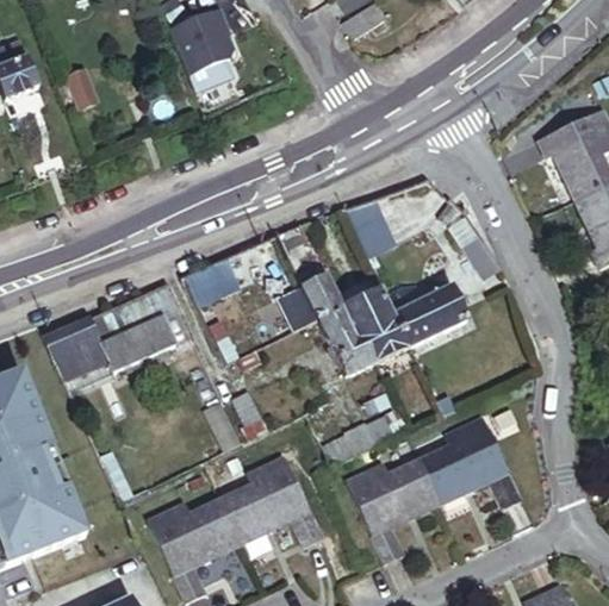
[(374,0),(341,19),(349,36),(384,16),(374,0)]
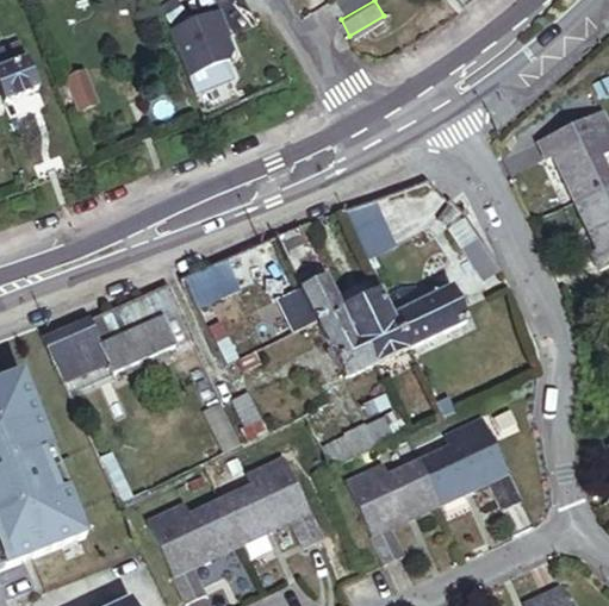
[(237,49),(229,27),(231,26),(223,4),(167,25),(186,75),(234,56),(237,49)]
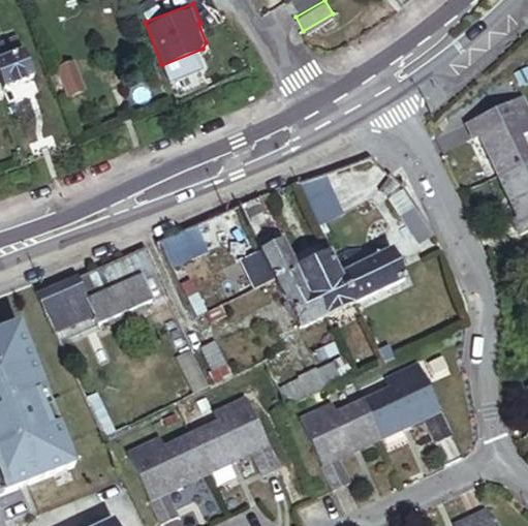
[(20,38),(0,44),(0,68),(5,84),(33,73),(20,38)]
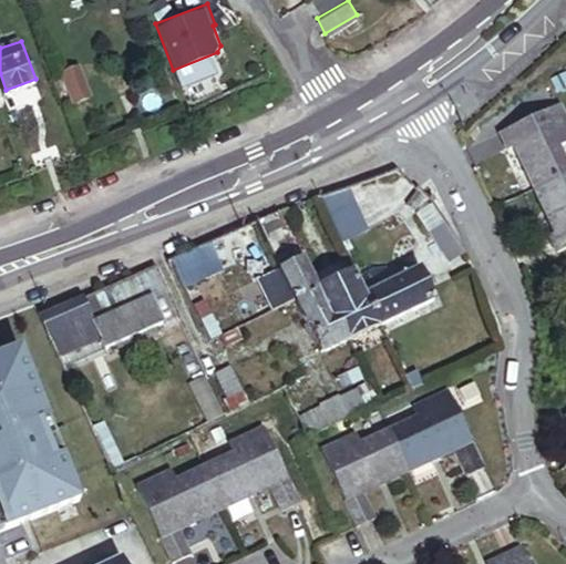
[(75,67),(61,72),(72,100),(86,93),(75,67)]
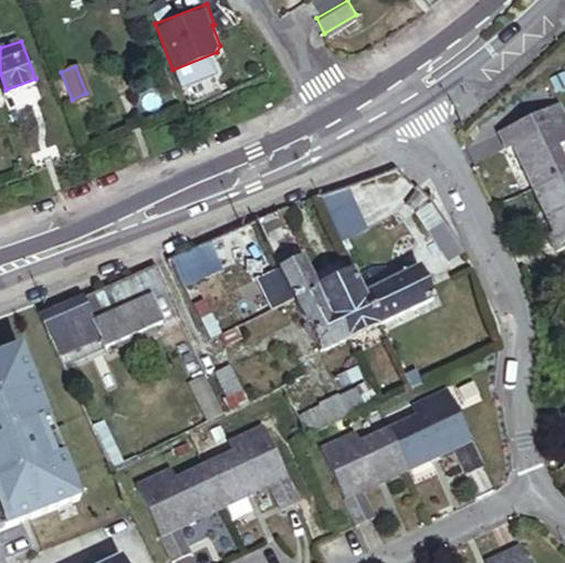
[(564,153),(560,142),(564,138),(564,106),(561,98),(502,126),(511,145),(516,142),(536,184),(564,170),(564,153)]
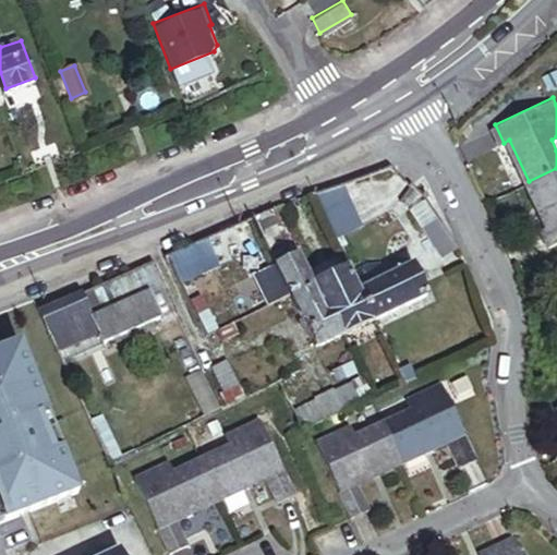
[(556,168),(529,181),(549,225),(544,228),(552,245),(556,243),(556,168)]
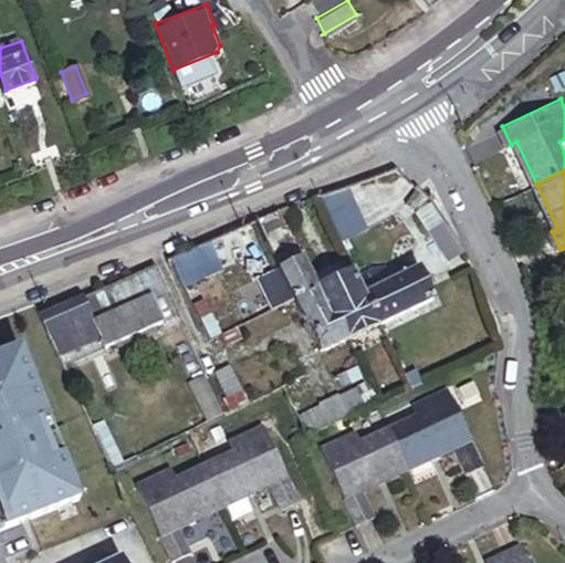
[(354,187),(363,218),(397,208),(388,178),(354,187)]
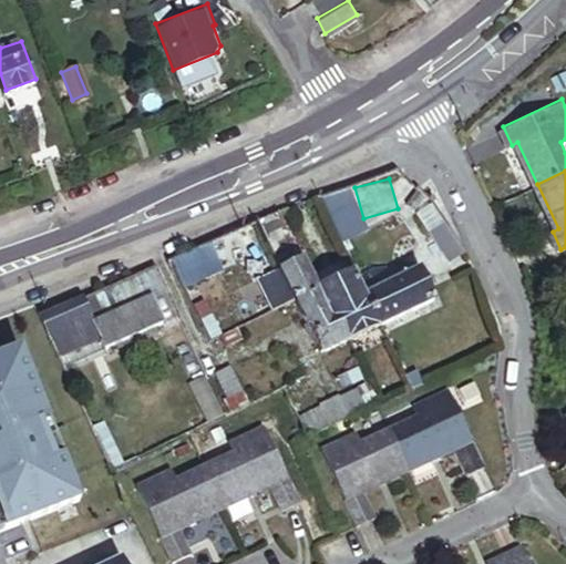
[(366,225),(348,184),(320,195),(339,237),(366,225)]
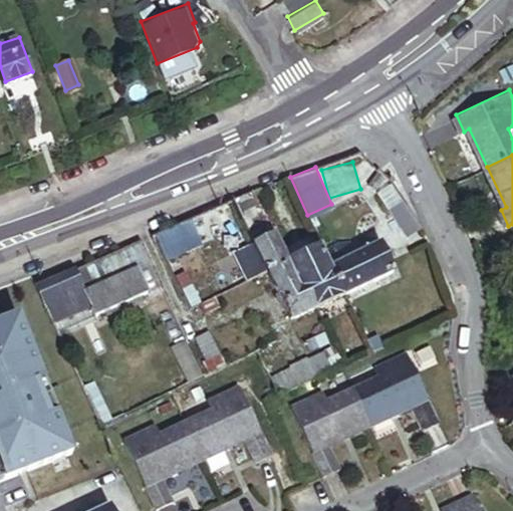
[(273,231),(253,190),(233,200),(253,241),(273,231)]
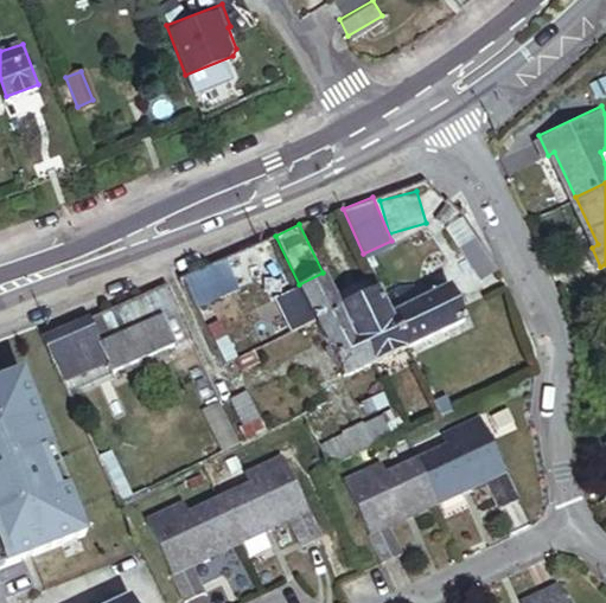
[(260,239),(184,274),(196,301),(272,267),(260,239)]
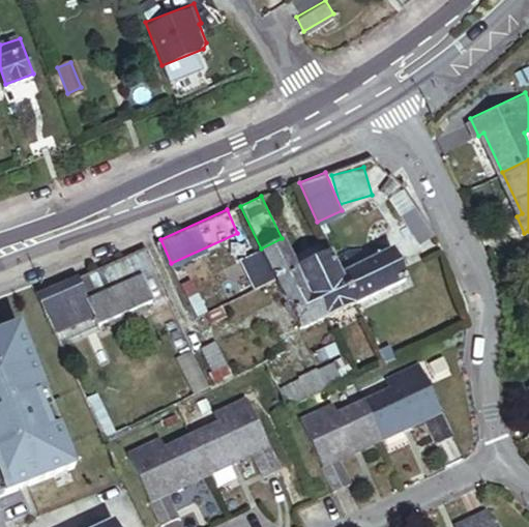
[(274,276),(295,267),(282,238),(261,249),(241,258),(255,287),(274,276)]
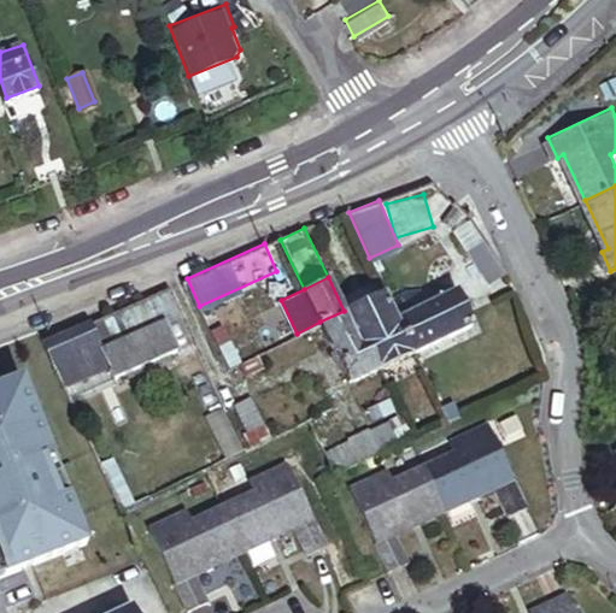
[(180,313),(168,286),(150,294),(162,322),(180,313)]
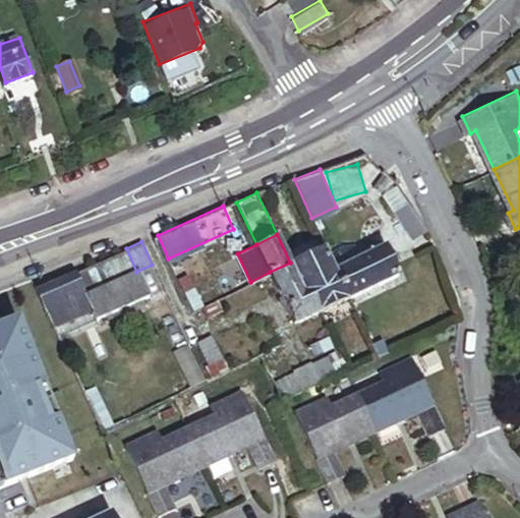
[(397,274),(382,242),(340,247),(328,253),(348,295),(397,274)]
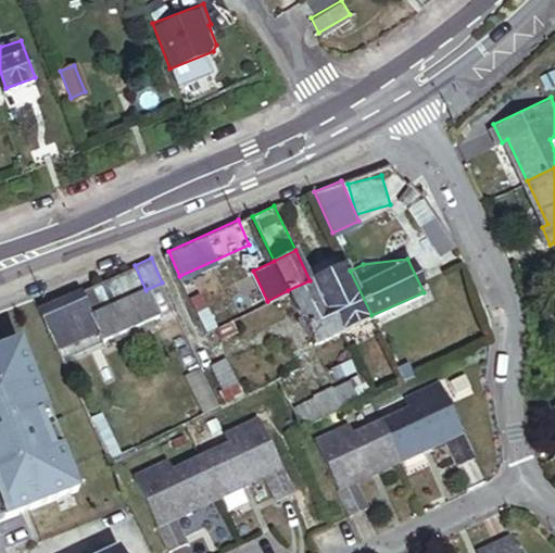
[(371,315),(350,271),(345,263),(316,277),(342,330),(371,315)]
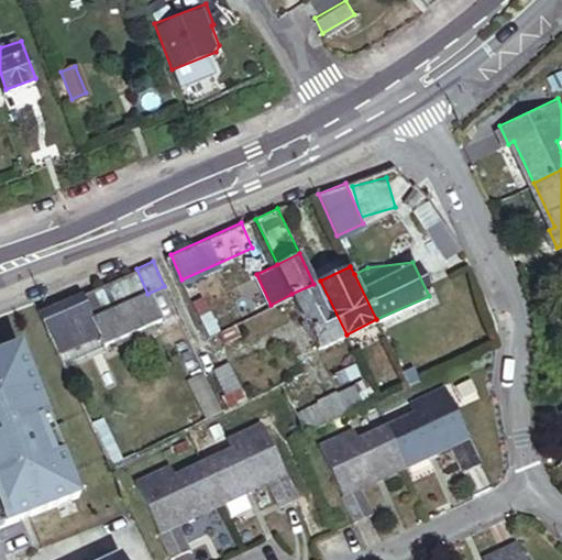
[(346,335),(320,281),(313,284),(291,294),(318,348),(346,335)]
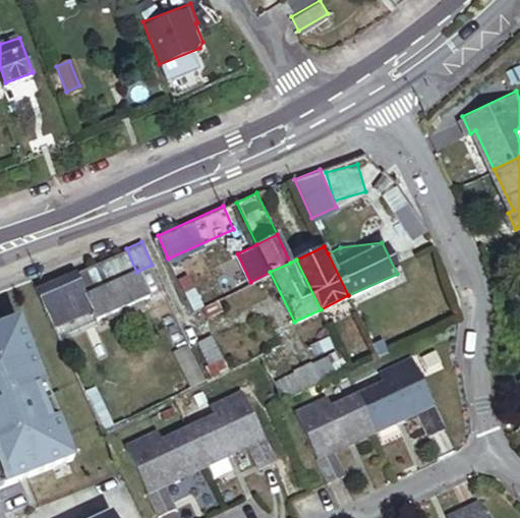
[(162,285),(152,265),(136,272),(147,292),(162,285)]
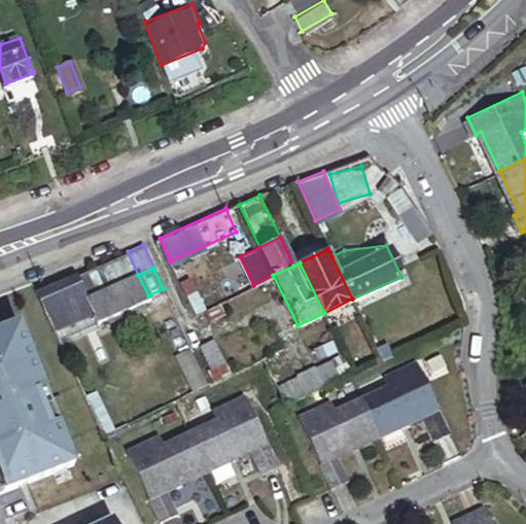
[(75,274),(59,282),(76,321),(82,318),(85,327),(97,322),(149,298),(148,295),(138,275),(86,299),(75,274)]
